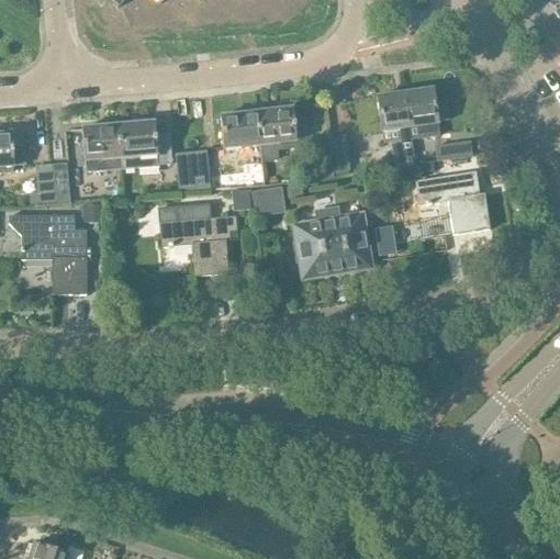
[(434,88),(404,91),(412,138),(439,134),(438,122),(434,88)]
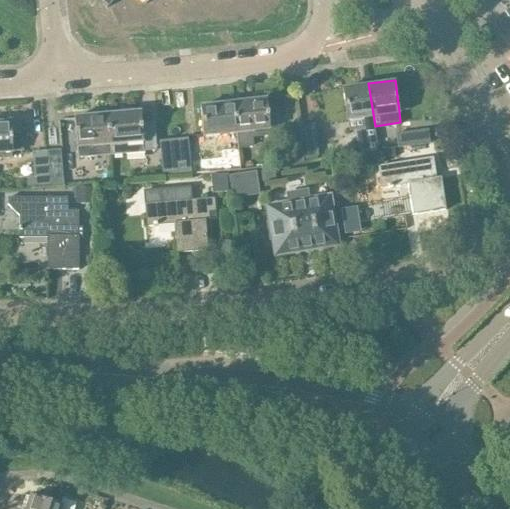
[(365,127),(375,126),(368,83),(344,87),(348,118),(364,116),(365,127)]
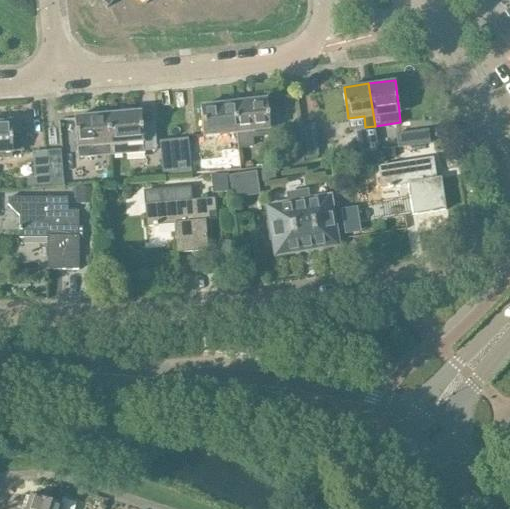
[(233,101),(236,129),(237,129),(239,144),(240,144),(239,143),(253,142),(252,133),(270,131),(269,125),(270,125),(267,97),(233,101)]
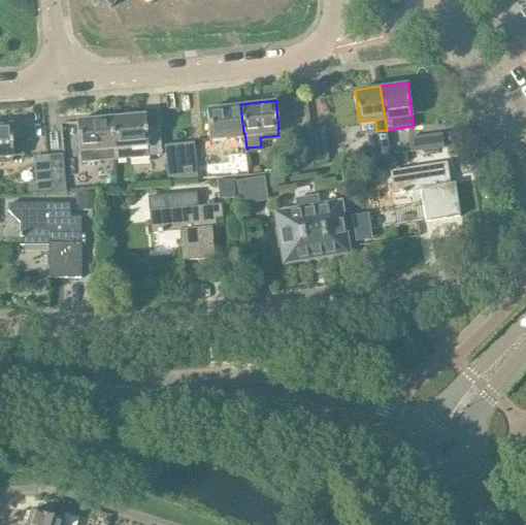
[(210,137),(243,133),(240,104),(207,107),(210,137)]
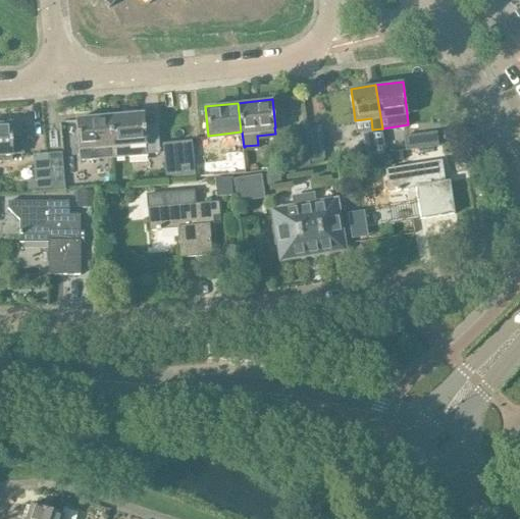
[(146,124),(144,112),(109,115),(113,156),(148,152),(148,151),(160,150),(158,122),(146,124)]
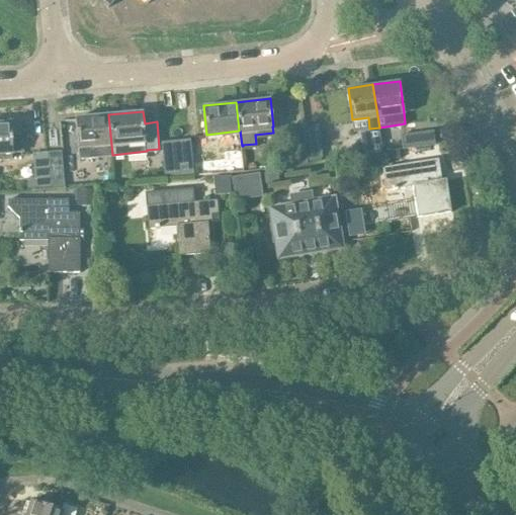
[(81,158),(112,155),(108,114),(76,116),(79,148),(81,158)]
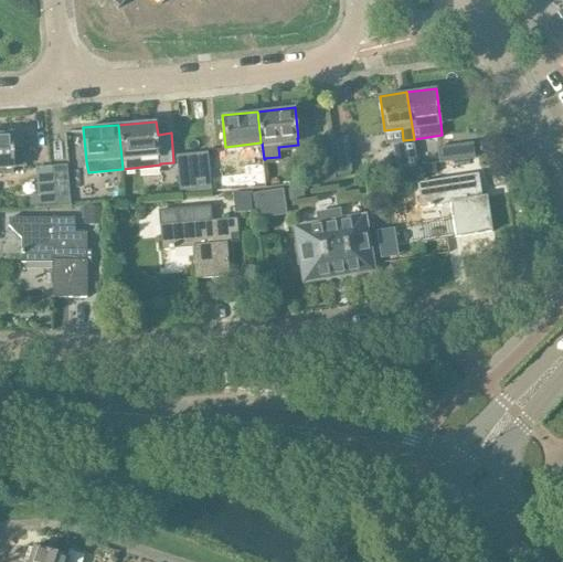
[(12,133),(0,133),(0,172),(14,171),(13,166),(14,166),(14,165),(27,163),(25,149),(13,149),(12,133)]
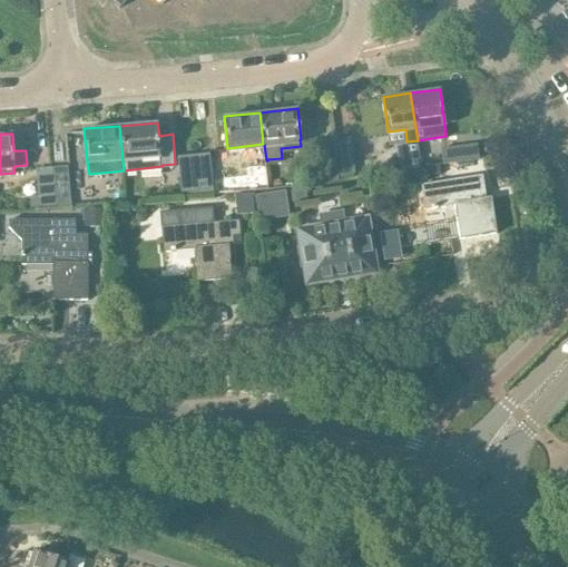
[(340,173),(355,170),(351,136),(336,138),(340,173)]
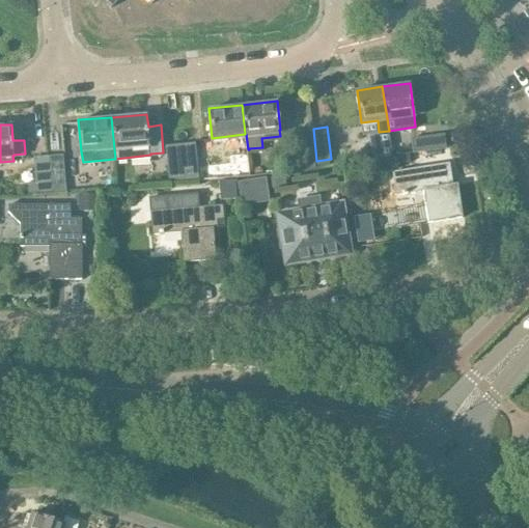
[(315,165),(313,149),(311,129),(298,130),(302,167),(315,165)]
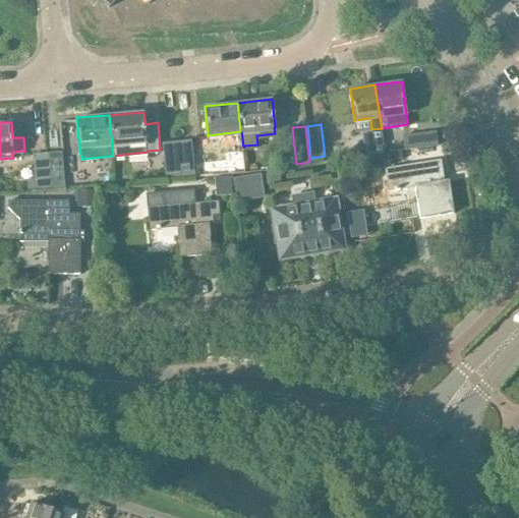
[(406,147),(438,140),(437,129),(404,134),(406,147)]
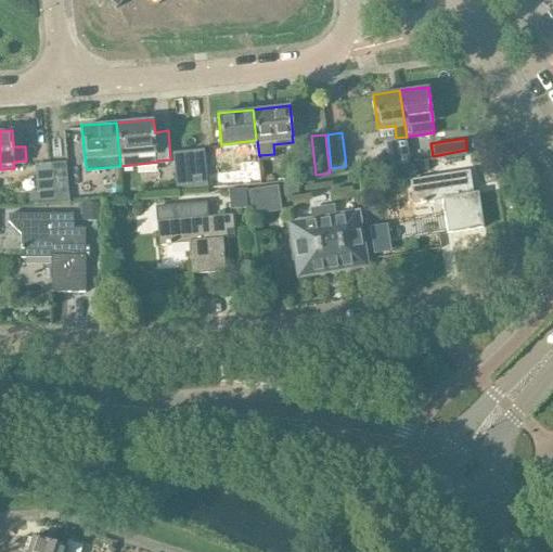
[(178,189),(193,187),(208,185),(204,148),(175,150),(178,189)]
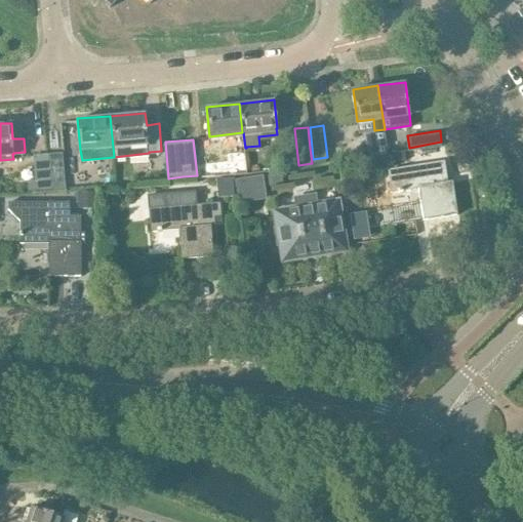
[(63,151),(47,153),(49,170),(51,189),(66,188),(63,151)]
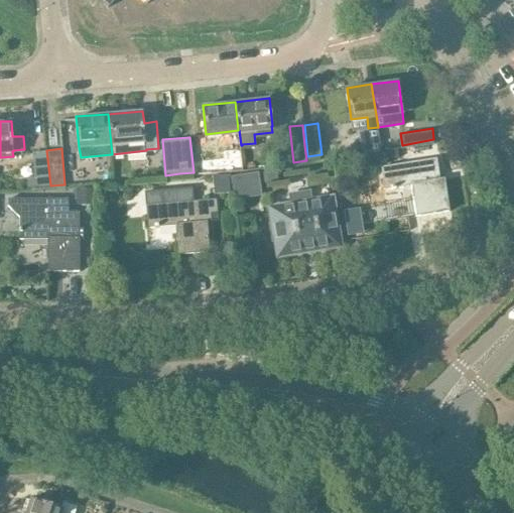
[(50,185),(48,167),(46,150),(33,151),(37,187),(50,185)]
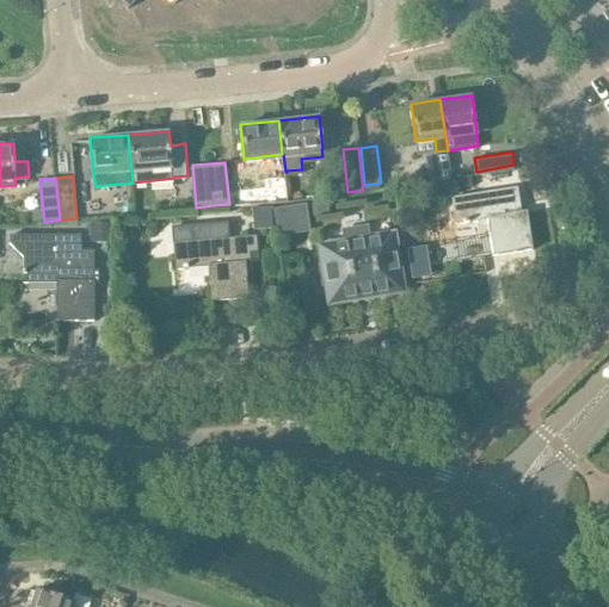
[(522,210),(520,198),(518,186),(450,196),(455,222),(488,217),(493,254),(533,248),(527,210),(522,210)]
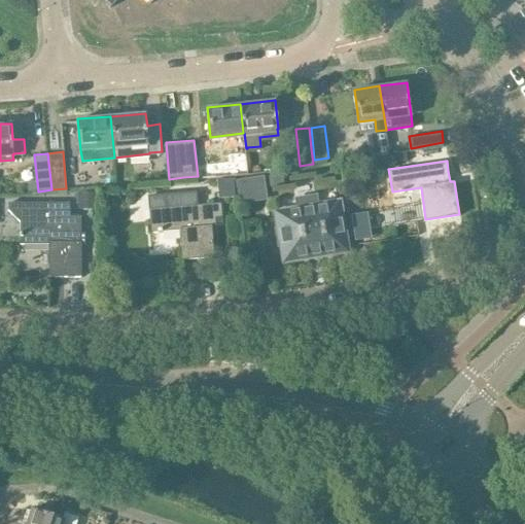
[(283,173),(270,175),(272,184),(284,183),(283,173)]
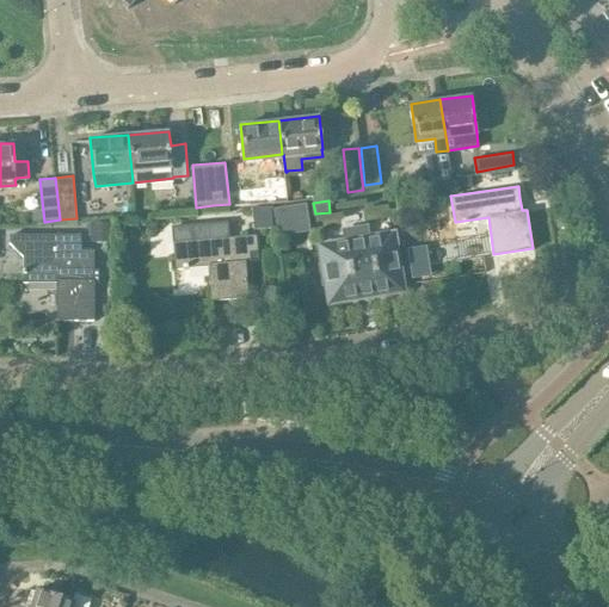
[(252,205),(254,227),(274,225),(271,204),(252,205)]
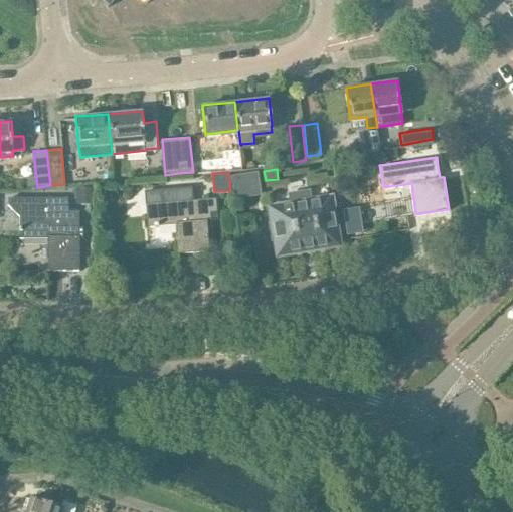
[(247,194),(260,192),(257,173),(245,174),(247,194)]
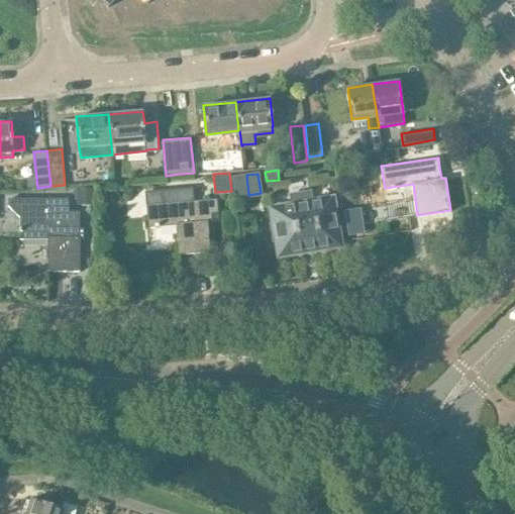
[(177,223),(179,253),(210,250),(207,212),(218,211),(217,198),(193,200),(192,188),(193,188),(193,187),(146,191),(147,203),(146,204),(148,226),(156,225),(156,226),(160,226),(160,225),(177,223)]
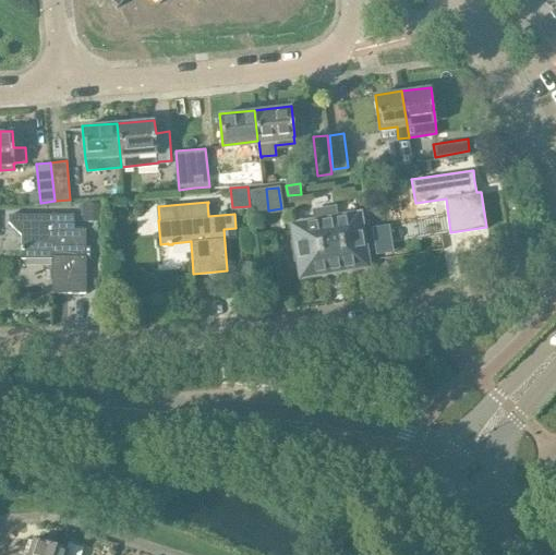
[(337,217),(335,206),(315,209),(316,220),(294,225),(297,241),(293,241),(297,258),(300,257),(303,274),(325,269),(325,268),(345,265),(345,267),(367,263),(359,214),(337,217)]
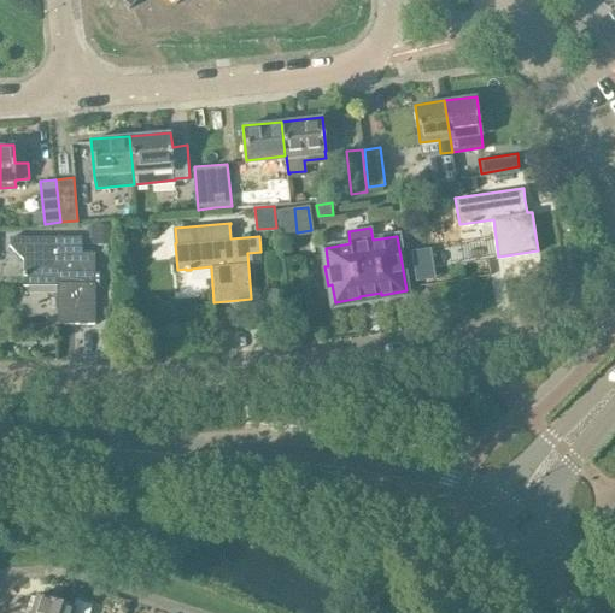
[(82,252),(82,236),(11,235),(11,243),(25,258),(25,283),(58,283),(58,323),(95,322),(95,252),(82,252)]
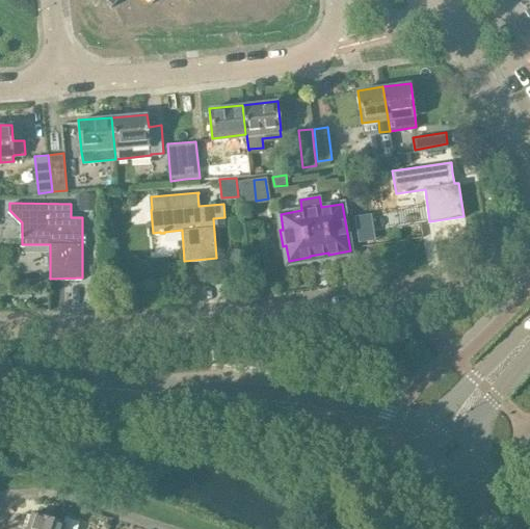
[(64,524),(32,513),(27,528),(77,528),(79,522),(67,518),(64,524)]
